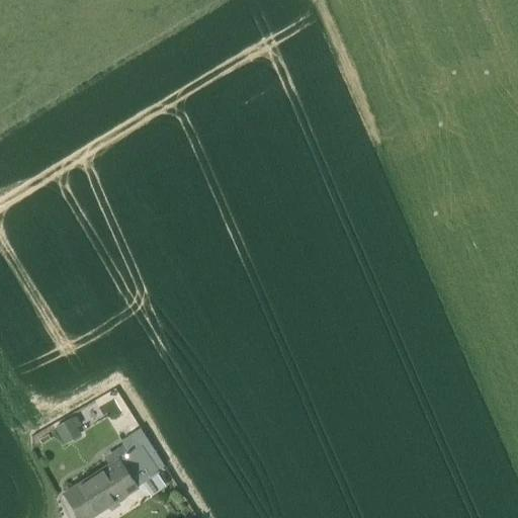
[(72,418),(55,428),(66,445),(82,435),(72,418)]
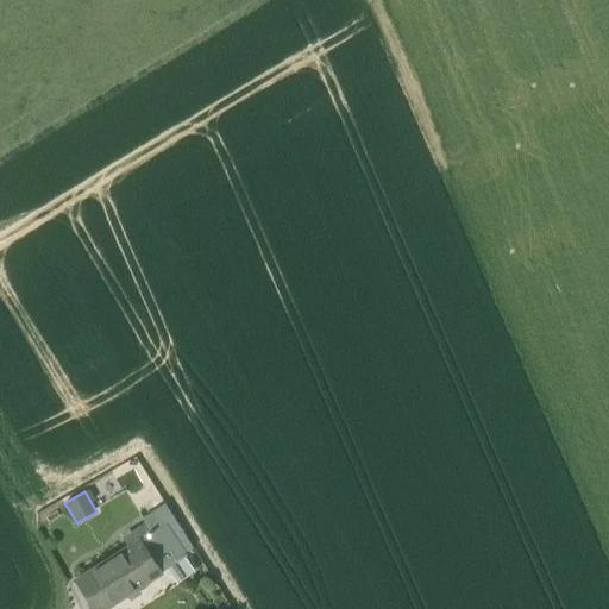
[(158,521),(162,526),(174,519),(164,503),(142,518),(149,528),(158,521)]
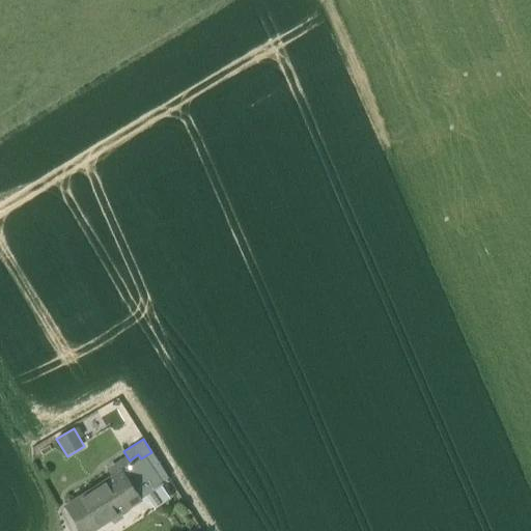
[(167,476),(151,452),(141,458),(157,482),(159,481),(167,476)]
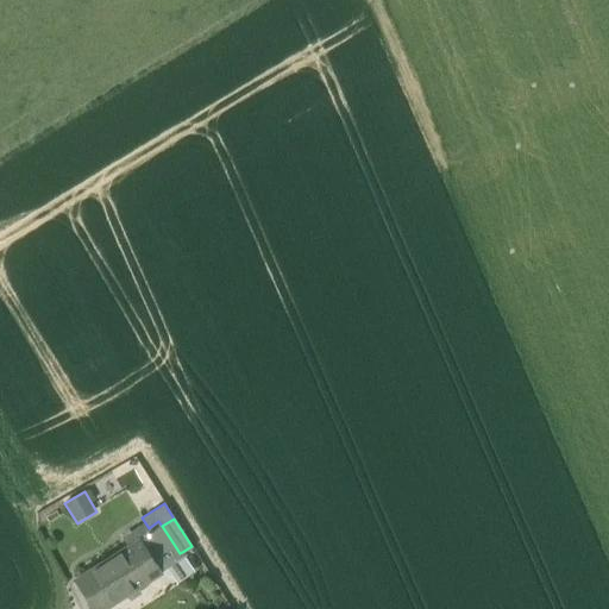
[(132,539),(152,570),(163,563),(180,553),(162,526),(158,521),(149,528),(132,539)]
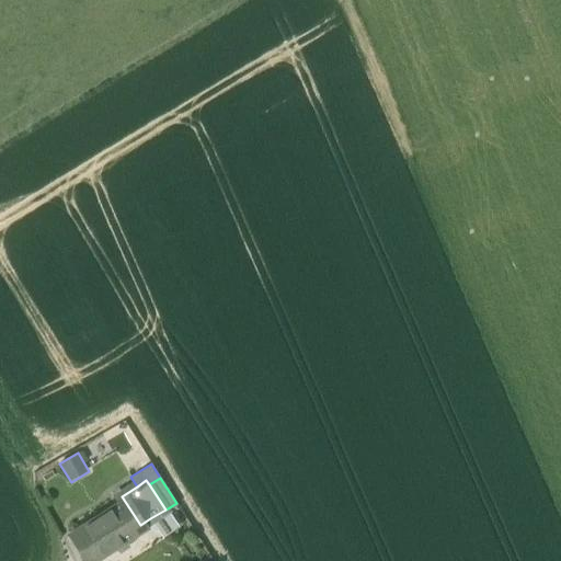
[(66,531),(86,560),(140,525),(122,496),(66,531)]
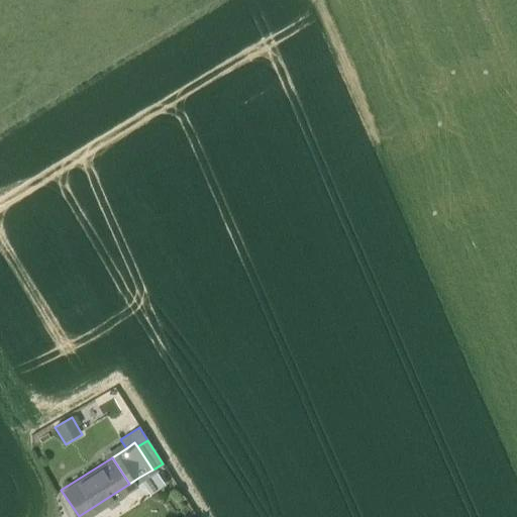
[(152,470),(138,478),(149,496),(166,486),(154,469),(152,470)]
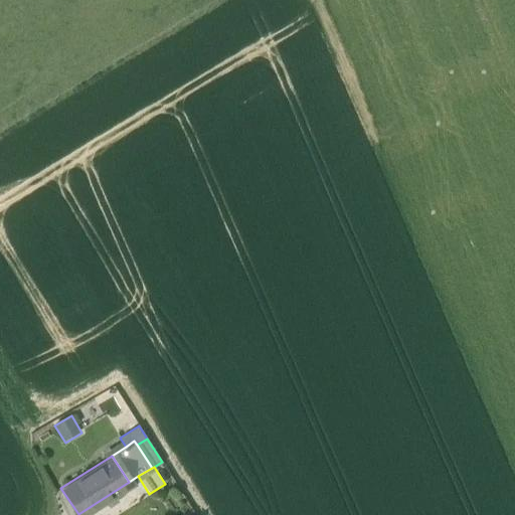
All buildings are outlined.
